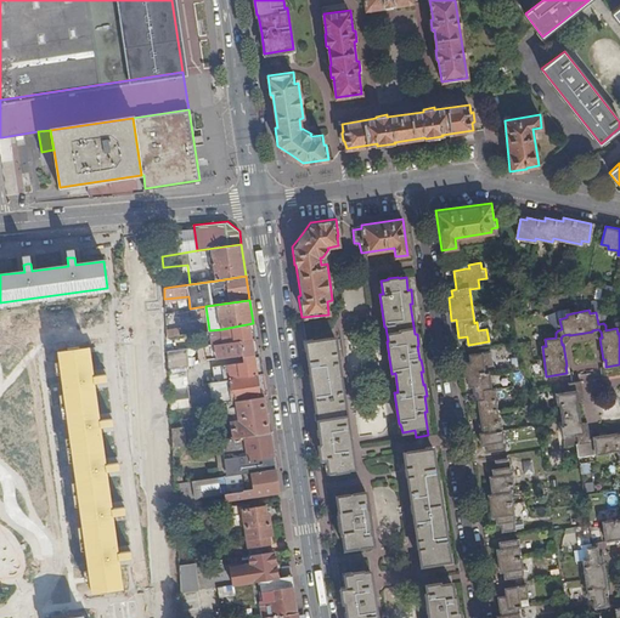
[(258,352),(253,323),(221,329),(223,340),(217,341),(217,342),(217,347),(224,346),(225,357),(243,355),(244,362),(213,367),(215,380),(225,379),(225,380),(203,383),(203,385),(210,384),(213,403),(227,402),(264,396),(259,361),(254,361),(253,353),(258,352)]
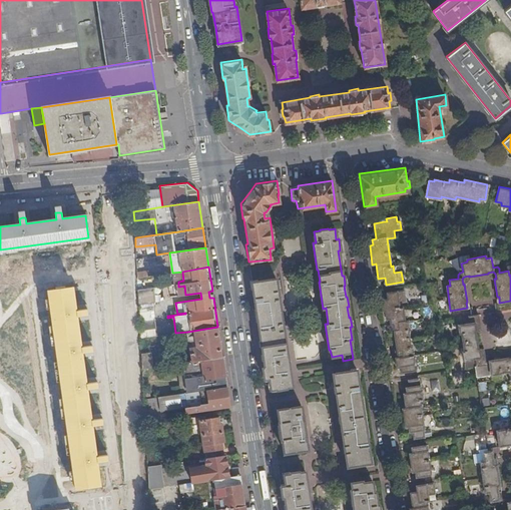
[(292,386),(275,279),(251,282),(264,367),(262,367),(264,379),(269,378),(271,389),(277,388),(277,389),(286,388),(286,387),(292,386)]
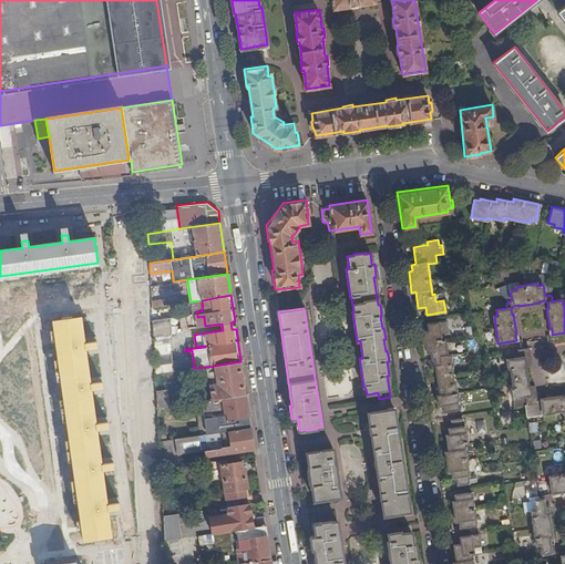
[(197,317),(197,313),(191,314),(193,327),(198,326),(199,327),(205,326),(204,316),(197,317)]
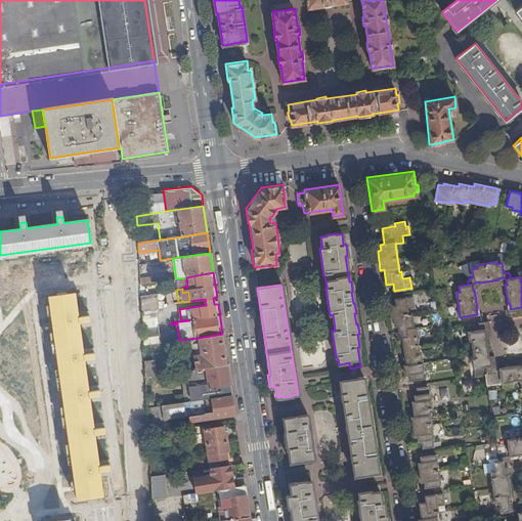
[(77,316),(74,294),(67,295),(67,293),(57,294),(57,296),(51,297),(79,498),(101,495),(98,471),(103,471),(103,465),(97,465),(93,434),(98,433),(98,428),(92,428),(88,397),(93,396),(93,390),(87,391),(83,359),(88,359),(87,353),(82,354),(78,322),(83,321),(82,316),(77,316)]
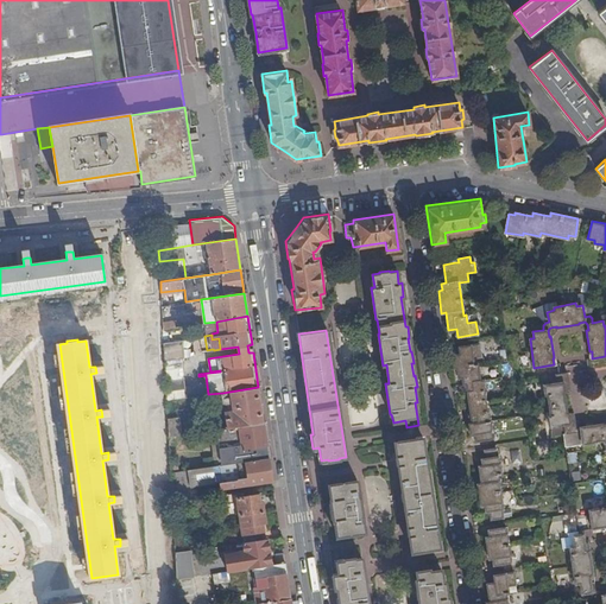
[(168,379),(184,376),(182,360),(183,360),(182,339),(165,343),(168,379)]
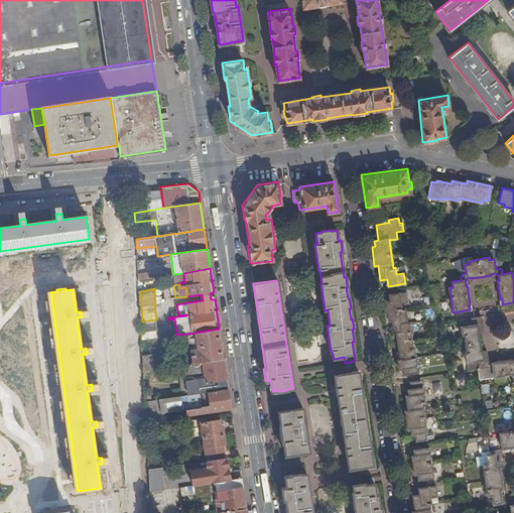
[(399,355),(396,355),(398,369),(402,369),(403,374),(417,372),(414,349),(413,349),(410,332),(411,331),(410,322),(406,323),(404,308),(401,308),(400,303),(407,302),(406,291),(388,294),(389,300),(382,301),(384,313),(386,312),(388,322),(391,321),(392,331),(395,331),(395,334),(398,351),(399,355)]
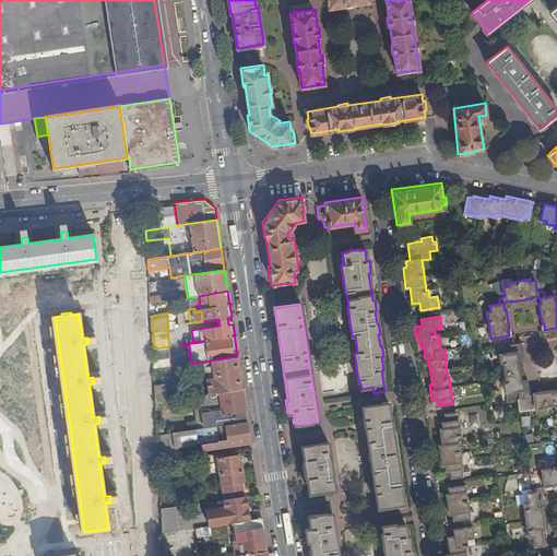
[(524,359),(521,342),(510,344),(511,352),(499,354),(500,364),(504,364),(506,382),(504,382),(506,392),(518,390),(519,399),(533,397),(535,409),(546,407),(546,406),(555,405),(556,417),(556,416),(556,389),(554,390),(553,389),(530,393),(528,379),(521,380),(519,361),(524,359)]
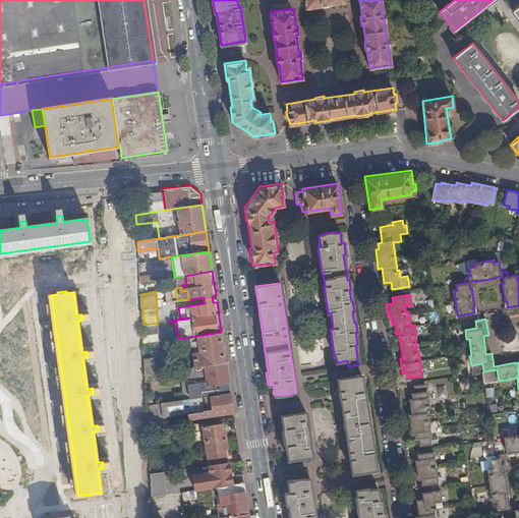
[(143,344),(160,341),(158,323),(143,325),(145,335),(143,335),(143,344)]
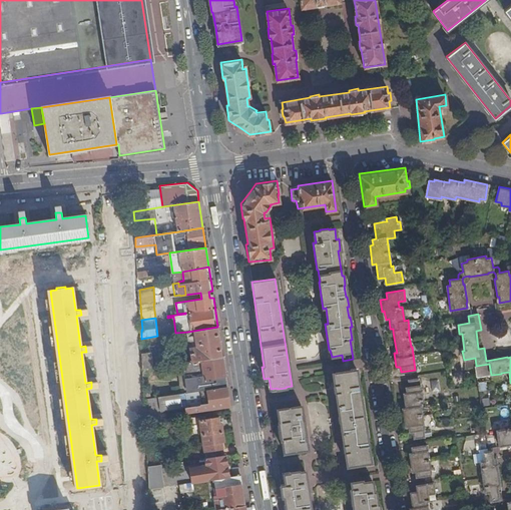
[(222,356),(217,327),(187,332),(188,342),(188,346),(191,361),(222,356)]
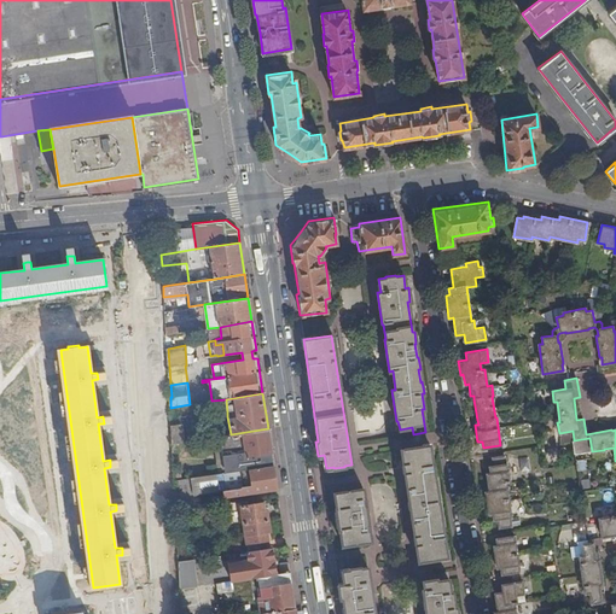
[(172,444),(186,442),(184,424),(170,426),(172,444)]
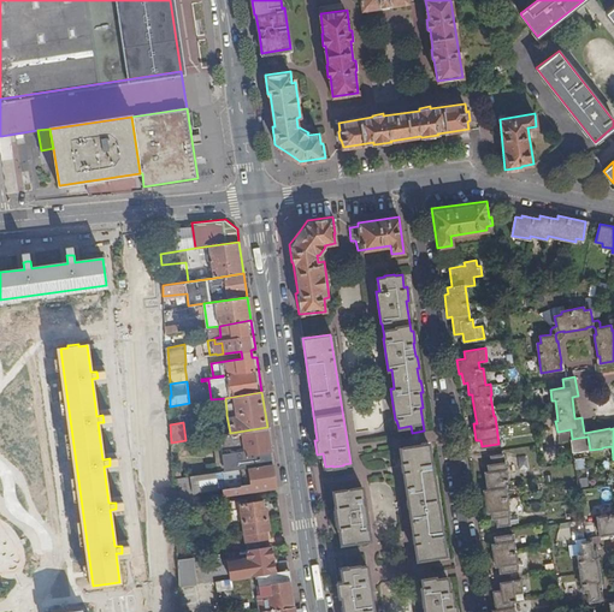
[(272,463),(267,427),(230,433),(219,435),(225,470),(272,463)]
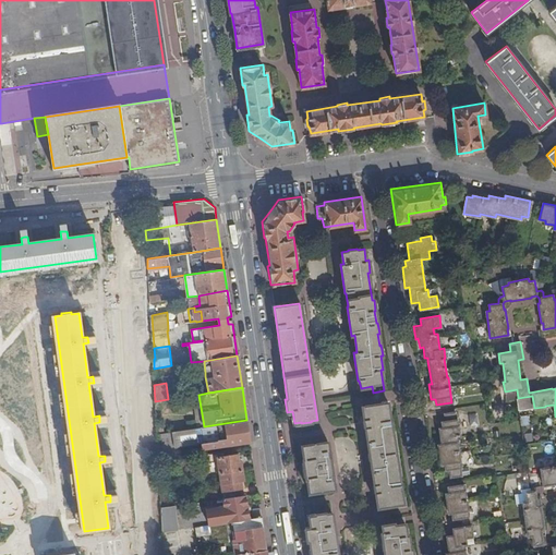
[(388,401),(362,406),(377,507),(403,503),(388,401)]
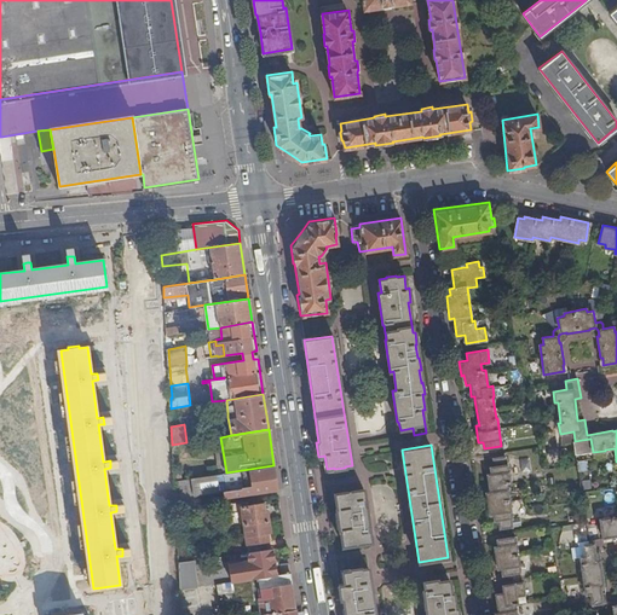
[(500,528),(512,526),(512,518),(507,483),(511,483),(507,464),(506,456),(492,458),(494,465),(490,466),(491,474),(488,475),(490,492),(486,492),(490,515),(494,514),(494,521),(499,520),(500,528)]
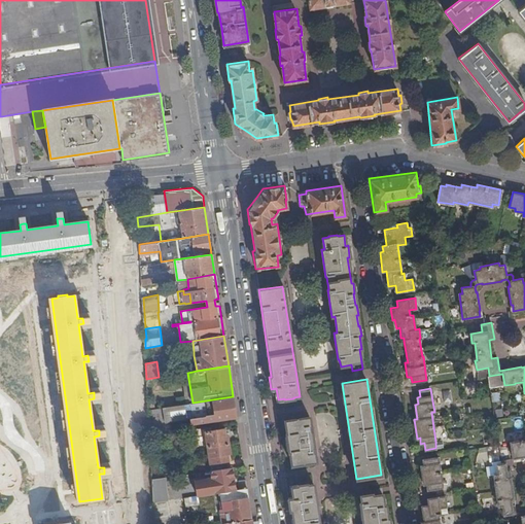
[(236,417),(233,396),(193,403),(163,408),(165,421),(190,418),(191,423),(215,419),(215,420),(236,417)]
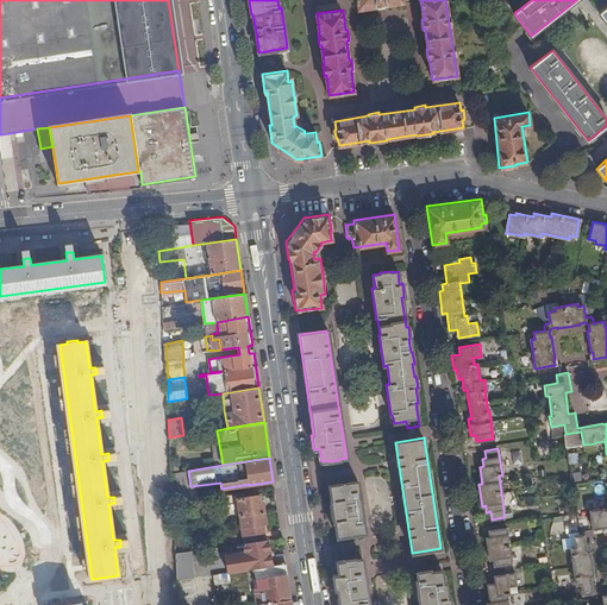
[(191,486),(188,471),(171,473),(173,503),(192,499),(191,486)]
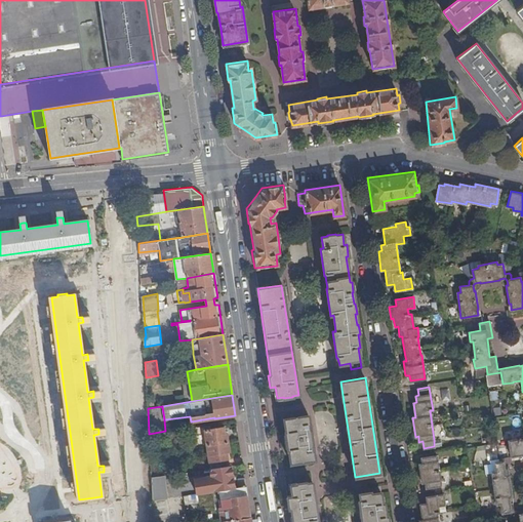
[(308,415),(283,418),(285,432),(284,433),(287,451),(288,451),(290,464),(314,459),(308,415)]
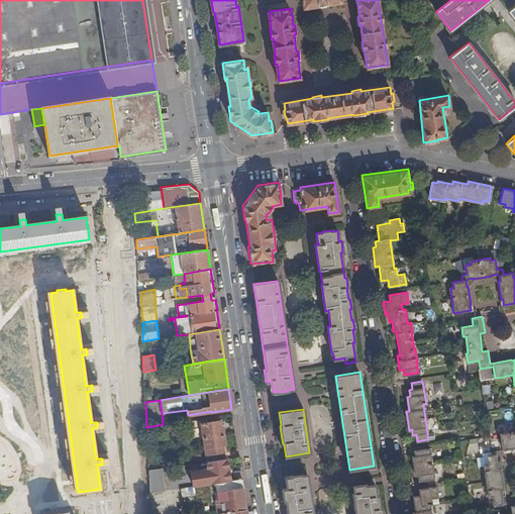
[(206,422),(205,418),(191,420),(193,440),(204,438),(224,435),(222,426),(221,427),(220,420),(206,422)]
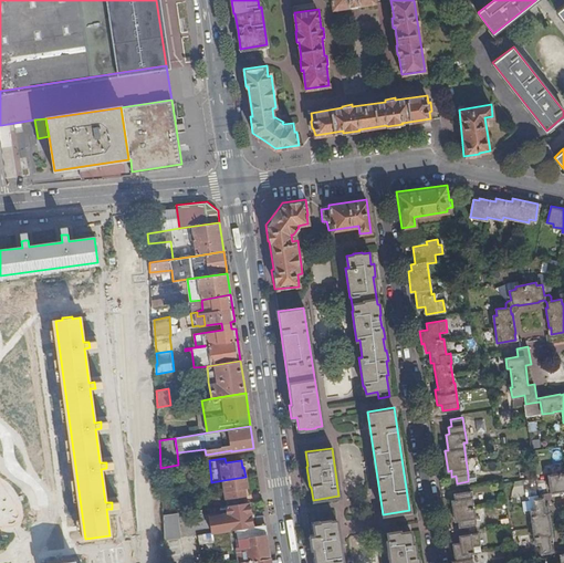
[(560,472),(549,475),(551,492),(563,489),(563,472),(560,473),(560,472)]
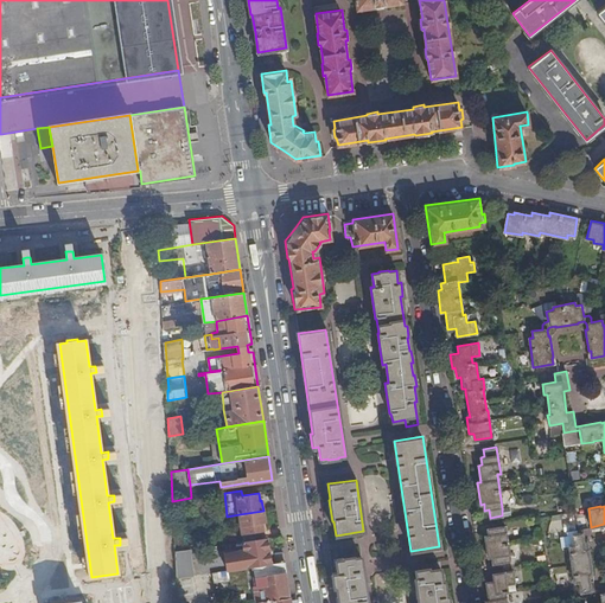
[(265,523),(263,511),(240,514),(244,541),(263,538),(262,523),(265,523)]
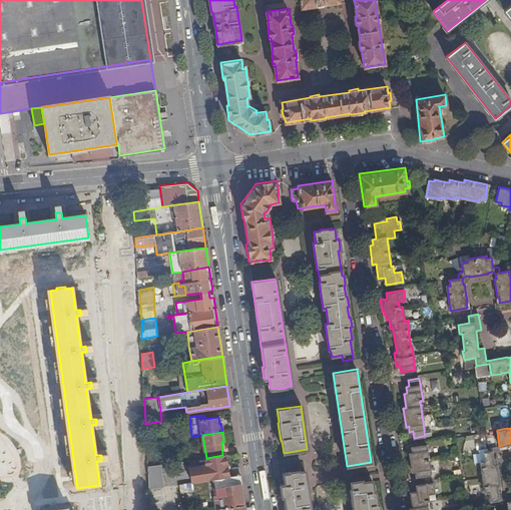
[(416,476),(431,474),(427,445),(411,447),(412,452),(409,453),(412,471),(415,471),(416,476)]
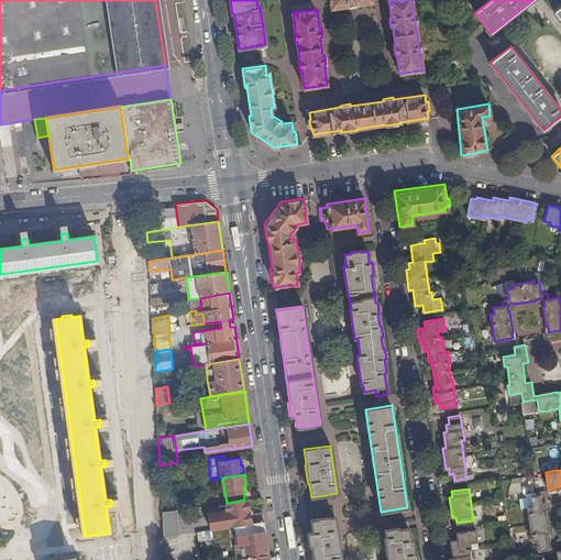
[(548,548),(547,539),(546,533),(549,533),(546,509),(542,509),(541,504),(540,495),(530,496),(531,505),(527,506),(532,541),(537,540),(538,550),(548,548)]
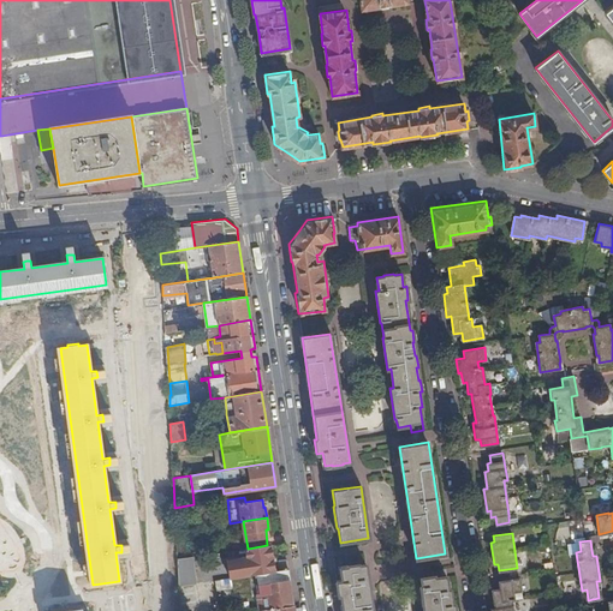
[(271,545),(267,545),(248,549),(245,549),(248,558),(227,561),(230,579),(261,574),(275,571),(271,545)]
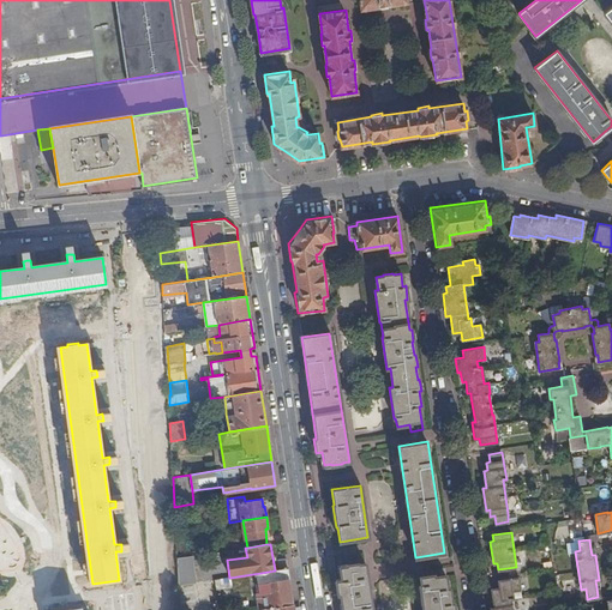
[(193,556),(178,559),(179,585),(196,583),(193,556)]
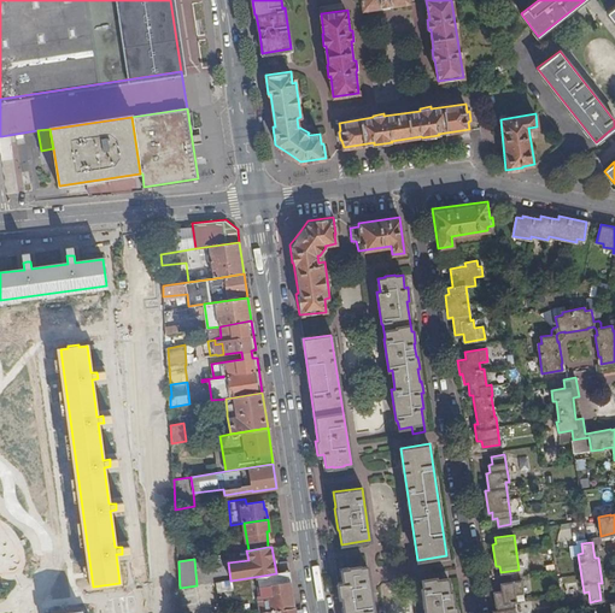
[(373,612),(367,566),(358,566),(358,565),(347,567),(349,569),(341,570),(343,583),(338,584),(340,597),(341,597),(344,612),(373,612)]
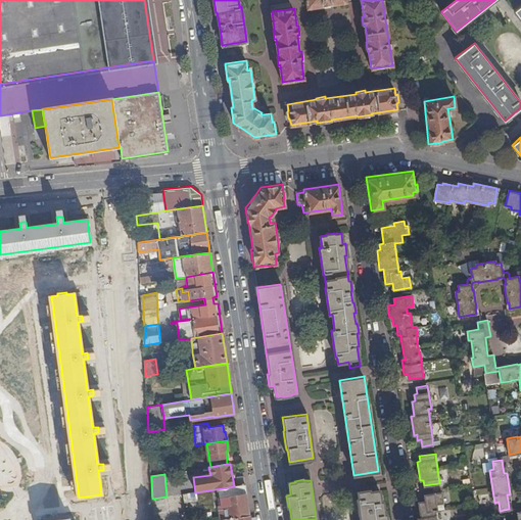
[(249,515),(245,484),(234,486),(222,488),(224,506),(220,506),(220,510),(219,511),(220,517),(222,519),(223,519),(249,515)]
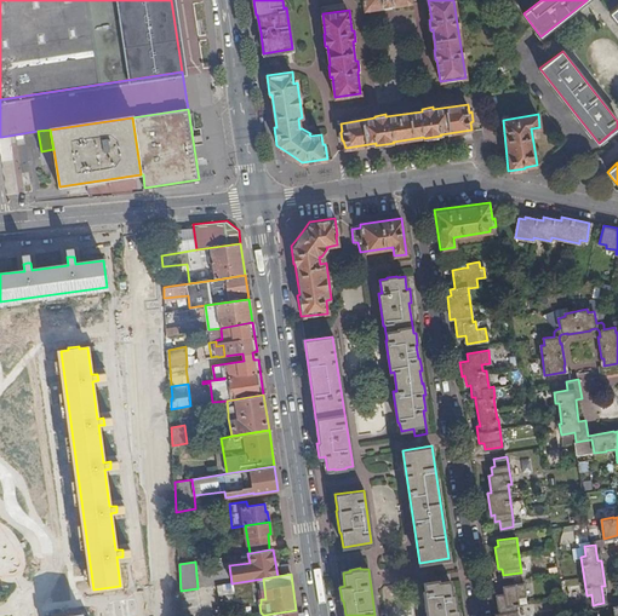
[(451,594),(448,580),(438,582),(438,581),(424,582),(425,591),(423,591),(427,615),(458,615),(457,609),(456,609),(453,594),(451,594)]
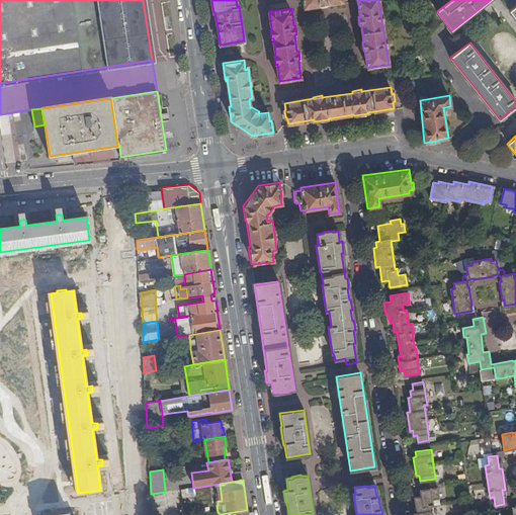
[(417,512),(413,513),(413,514),(432,514),(431,506),(433,505),(432,499),(439,498),(437,487),(420,490),(421,496),(414,497),(417,512)]
